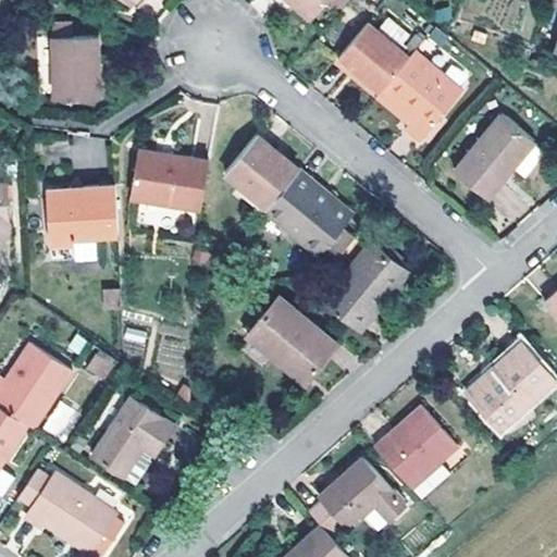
[(301,0),(299,4),(312,14),(323,0),(301,0)]
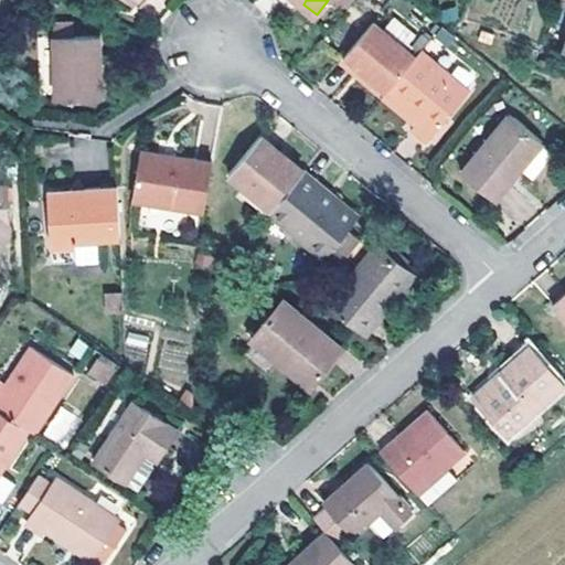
[(373,21),(343,56),(385,92),(415,56),(373,21)]
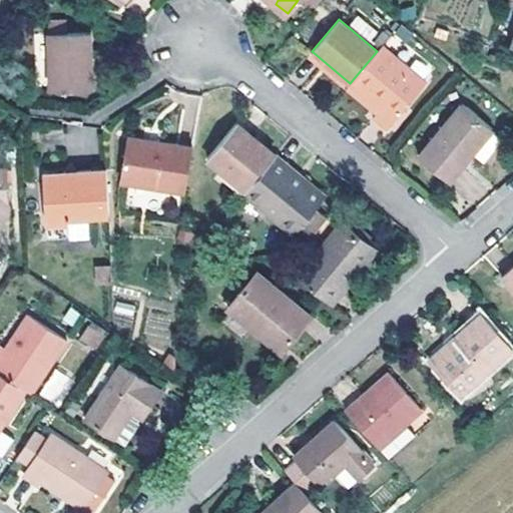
[(46,21),(47,33),(49,88),(93,87),(89,31),(65,32),(65,21),(46,21)]
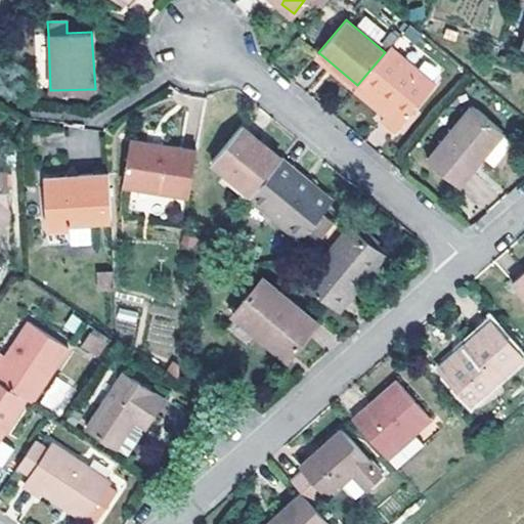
[(436,83),(391,46),(385,52),(357,85),(388,112),(382,118),(396,129),(399,125),(412,111),(436,83)]
